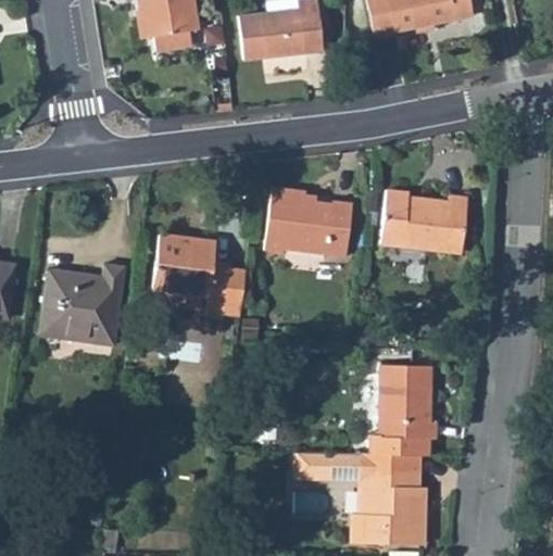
[(140,0),(147,38),(155,36),(190,30),(200,29),(195,0),(140,0)]
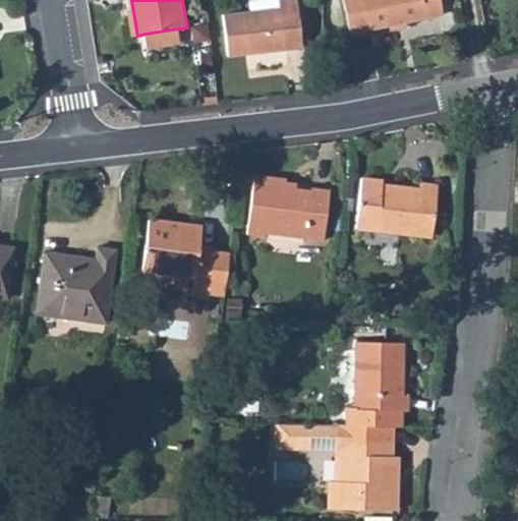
[(225,16),(230,55),(304,46),(299,1),(282,3),(281,0),(250,0),(252,13),(225,16)]
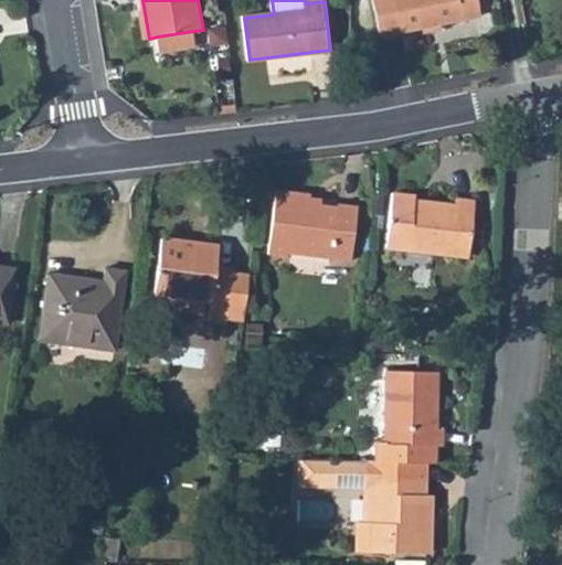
[(374,0),(382,38),(426,30),(480,18),(477,0),(374,0)]
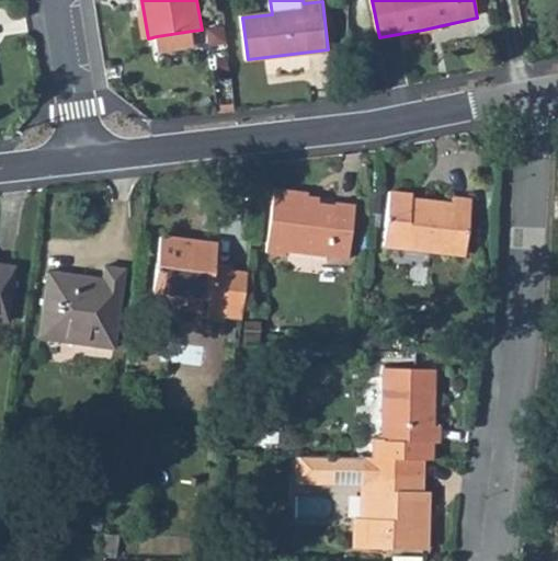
[(157,36),(159,52),(194,46),(192,31),(157,36)]
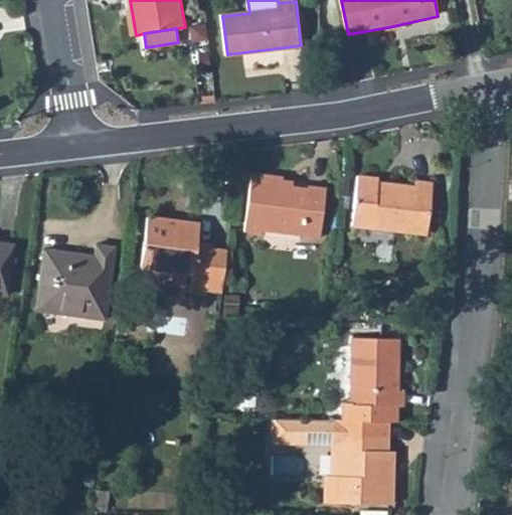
[(246,232),(264,234),(265,230),(322,238),(328,188),(311,186),(309,190),(286,186),(287,178),(254,173),(246,232)]
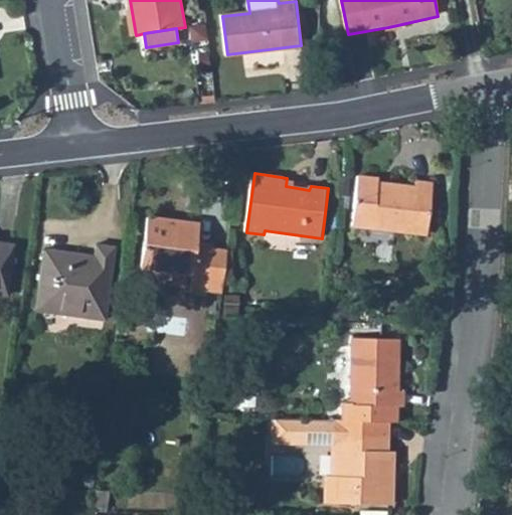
[(353,225),(430,234),(435,185),(417,183),(416,188),(379,184),(379,180),(358,177),(353,225)]
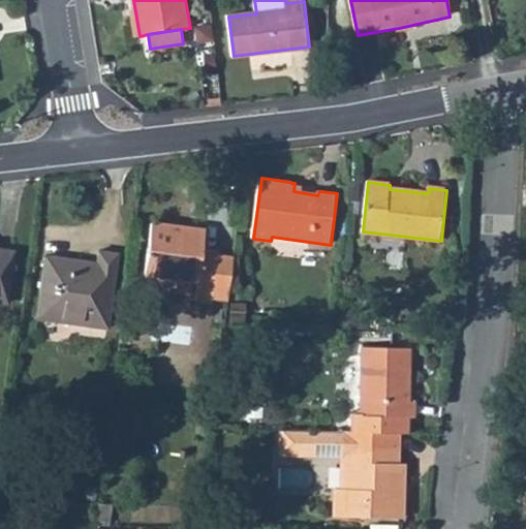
[(146,275),(180,280),(187,227),(153,224),(146,275)]
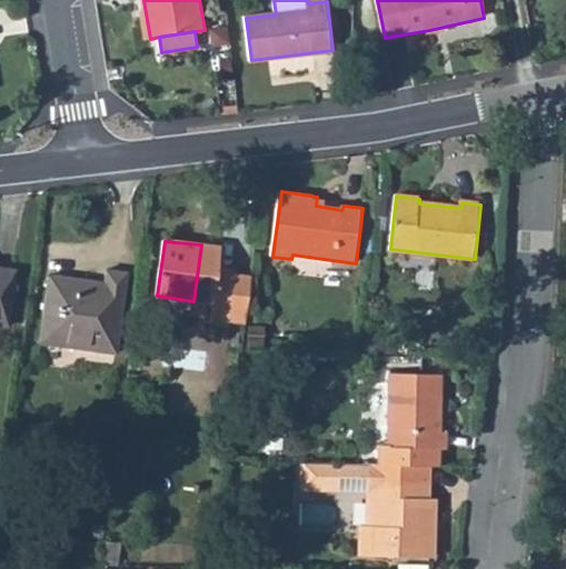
[(194,301),(215,303),(212,321),(212,325),(230,327),(231,320),(245,321),(250,276),(237,273),(237,271),(220,269),(221,248),(201,245),(194,301)]
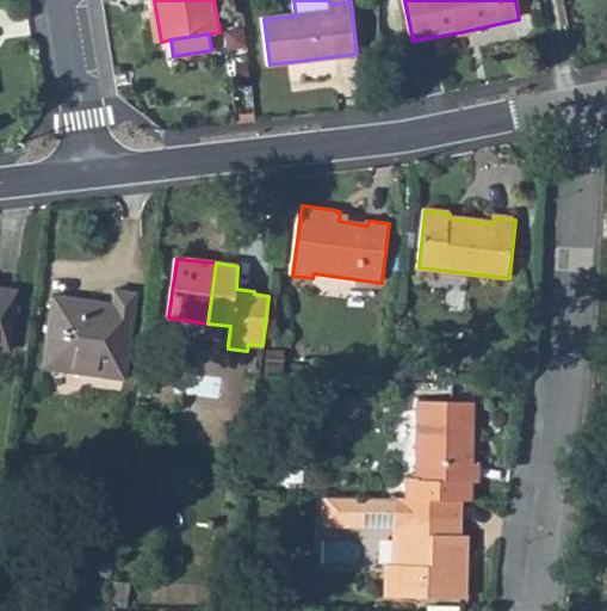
[(0,351),(11,353),(19,291),(0,288),(0,351)]
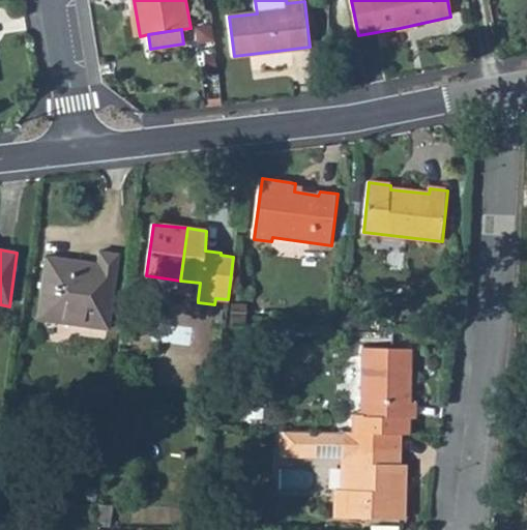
[(39,322),(109,330),(119,254),(100,251),(98,265),(48,259),(39,322)]
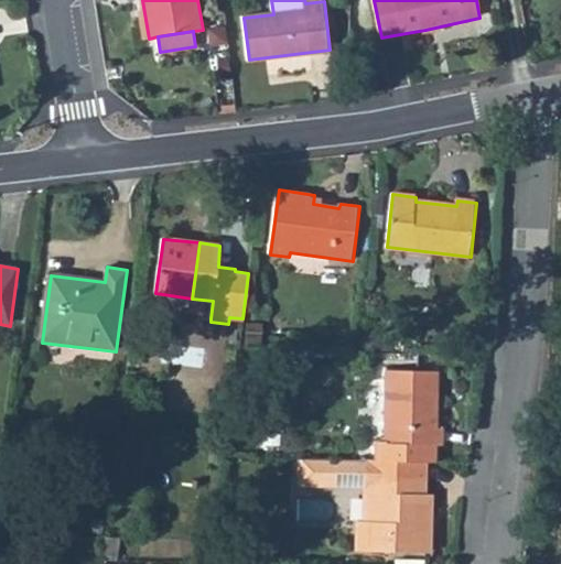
[(379,462),(427,463),(437,463),(437,445),(444,445),(444,426),(438,426),(439,371),(389,370),(386,443),(379,443),(379,462)]
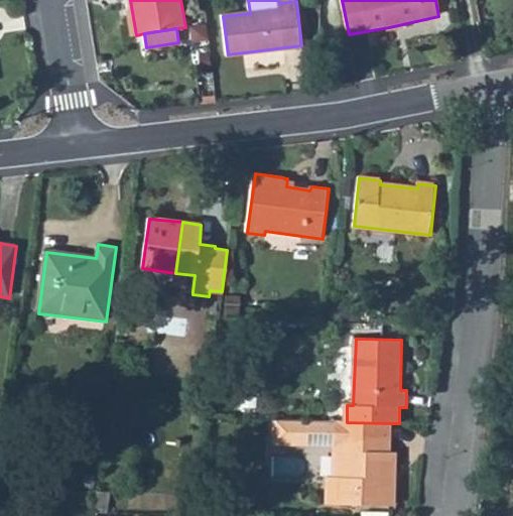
[(326,433),(326,421),(276,420),(275,442),(307,443),(308,432),(326,433)]
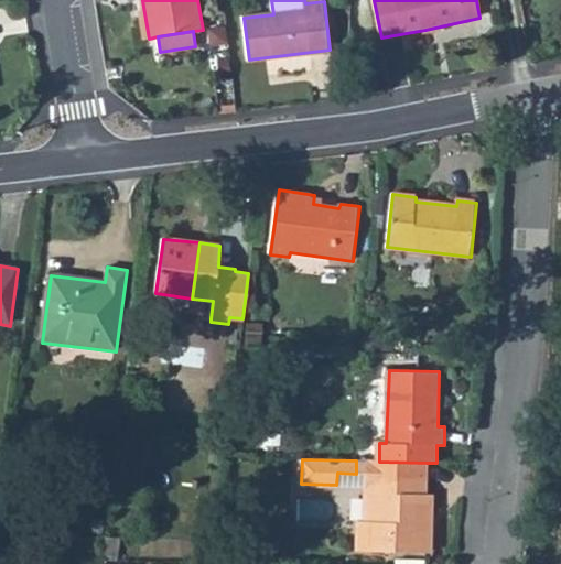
[(368,461),(356,461),(356,474),(337,473),(336,485),(367,486),(368,461)]
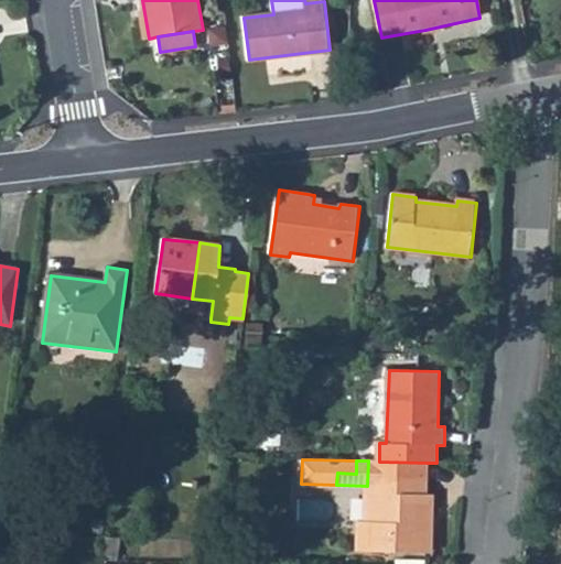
[(425,494),(427,463),(379,462),(368,461),(367,486),(366,521),(359,521),(359,551),(431,552),(432,531),(424,531),(425,494)]
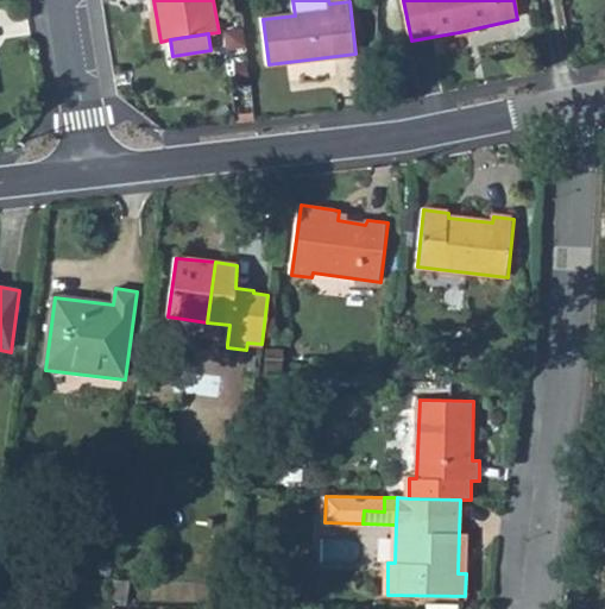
[(458,573),(466,573),(467,533),(459,533),(458,573)]
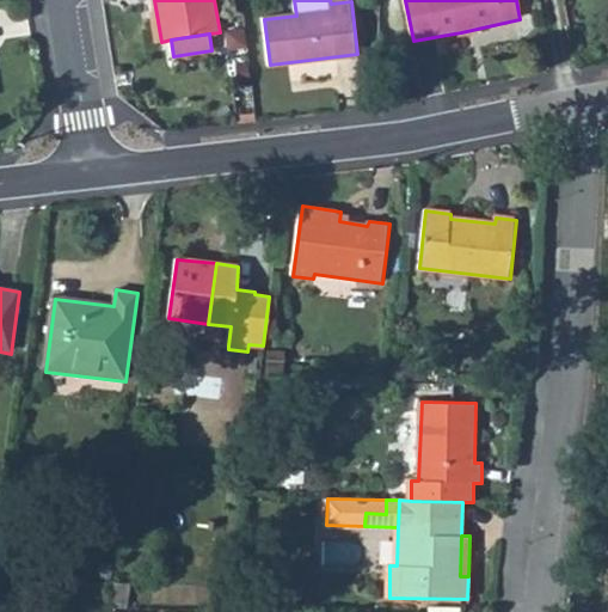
[(111,610),(127,610),(130,586),(114,583),(111,610)]
